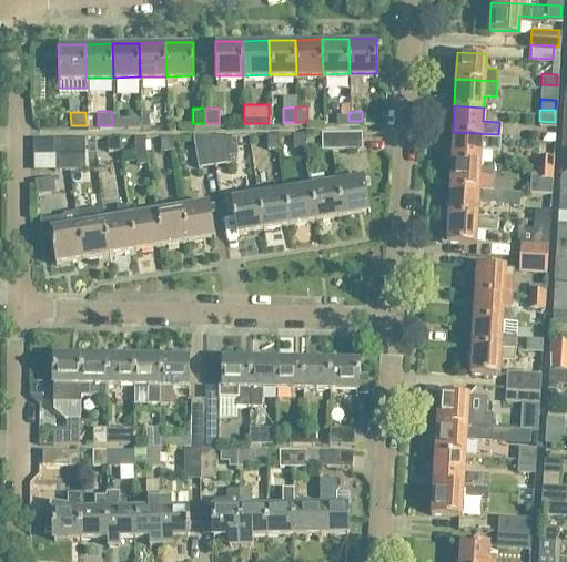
[(348,112),(335,112),(335,121),(348,121),(348,112)]
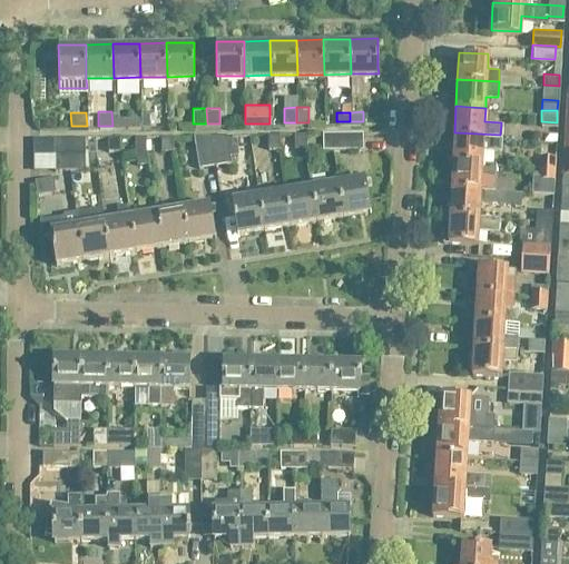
[(114,126),(140,126),(140,116),(114,116),(114,126)]
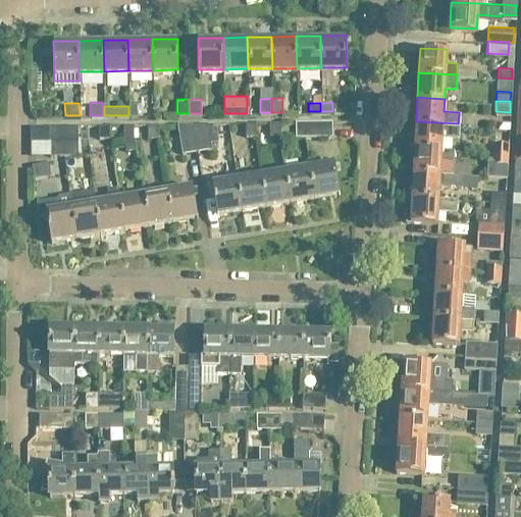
[(331,134),(331,118),(304,119),(305,135),(331,134)]
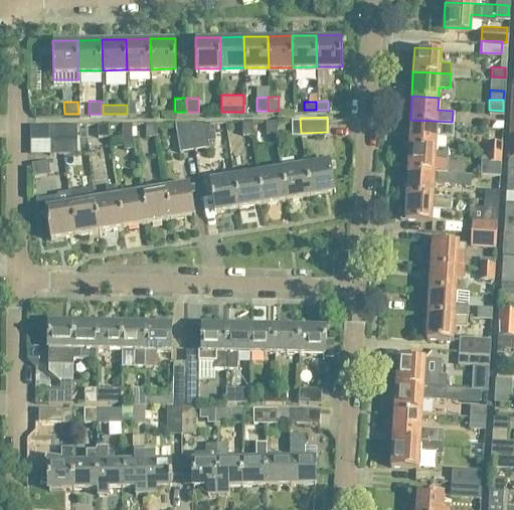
[(277,131),(276,118),(266,119),(266,131),(277,131)]
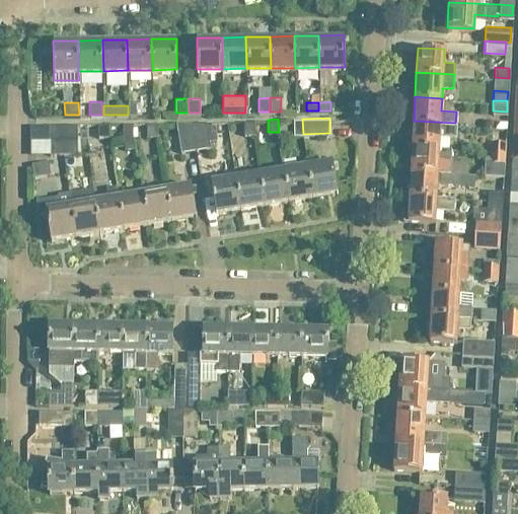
[(303,134),(302,119),(293,119),(294,134),(303,134)]
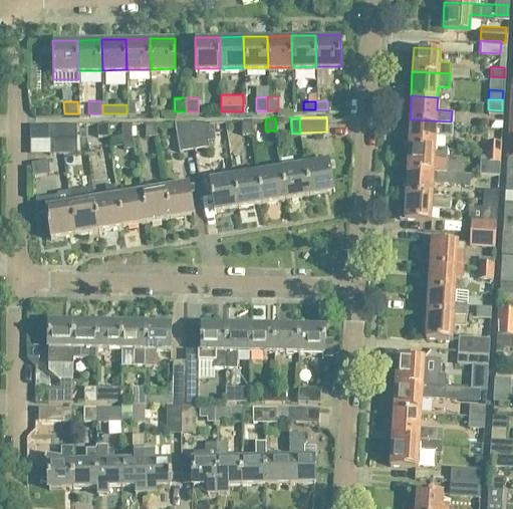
[(212,121),(204,122),(204,118),(189,119),(193,147),(208,144),(207,138),(214,137),(212,121)]
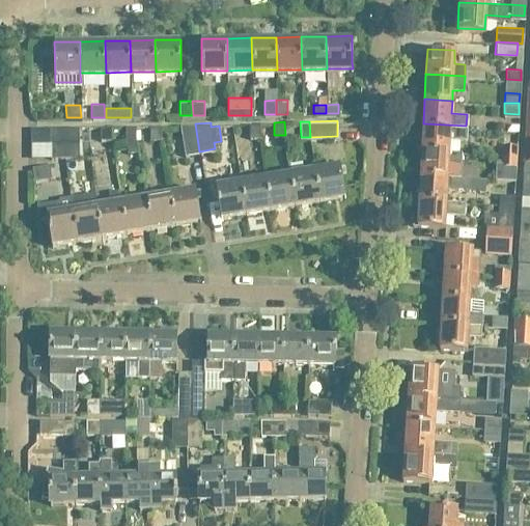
[(260,136),(260,122),(249,122),(249,136),(260,136)]
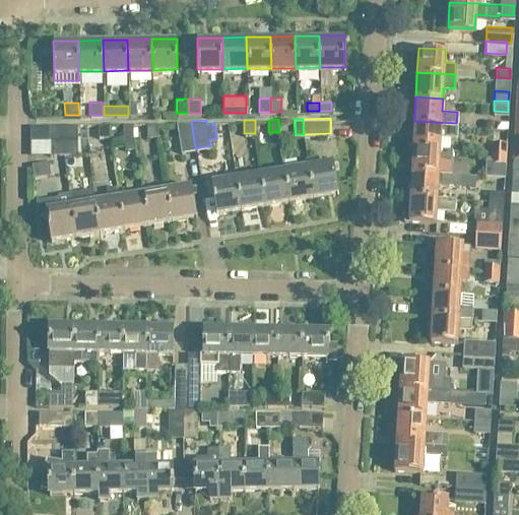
[(157,134),(156,121),(146,121),(146,134),(157,134)]
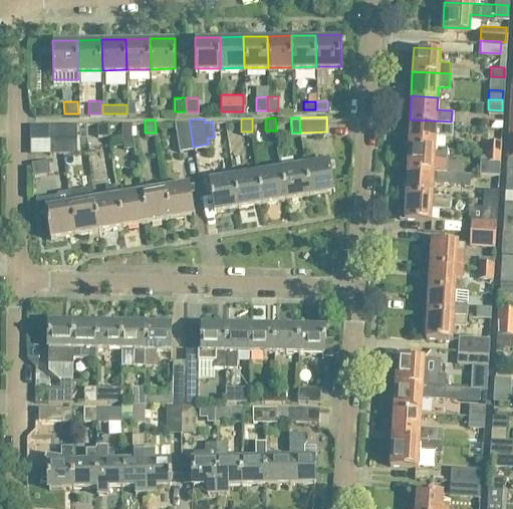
[(193,147),(189,119),(174,119),(179,149),(193,147)]
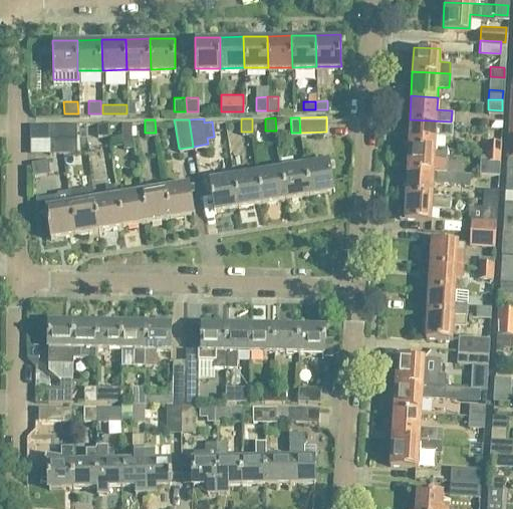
[(451,134),(451,121),(410,119),(408,144),(435,145),(435,133),(451,134)]
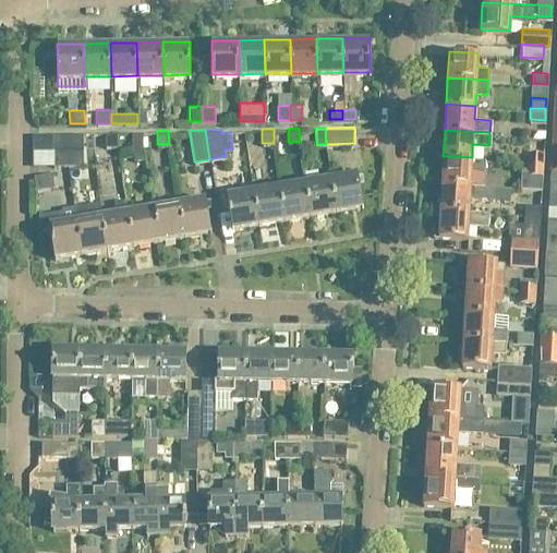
[(117,145),(117,131),(105,131),(105,145),(117,145)]
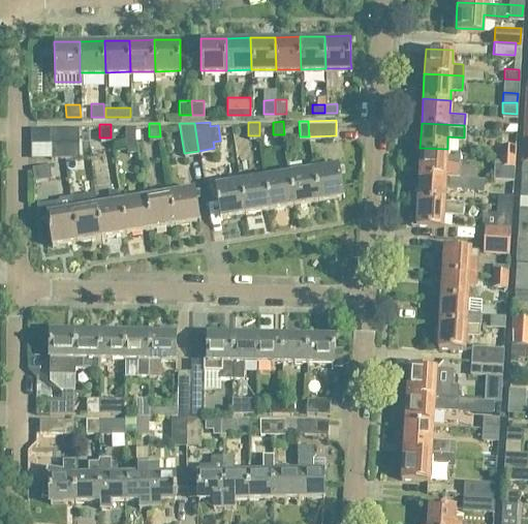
[(124,124),(124,137),(126,149),(136,149),(134,137),(135,137),(135,124),(124,124)]
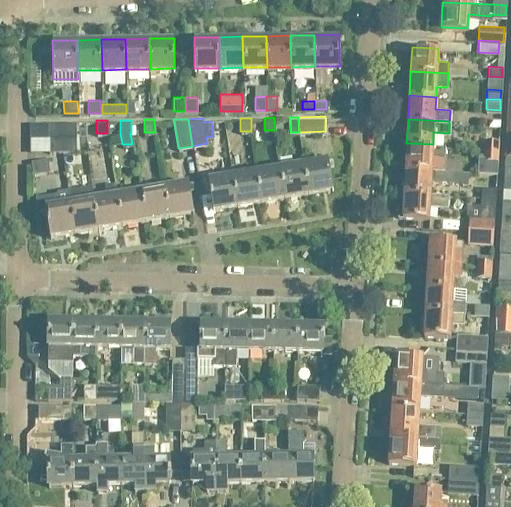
[(76,135),(75,121),(29,122),(29,136),(76,135)]
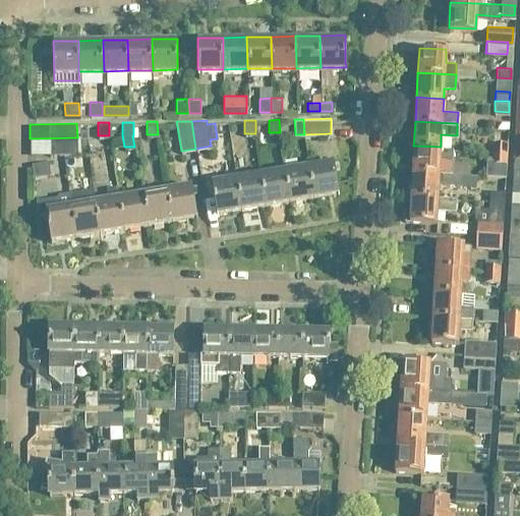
[(77,153),(77,137),(30,138),(30,154),(77,153)]
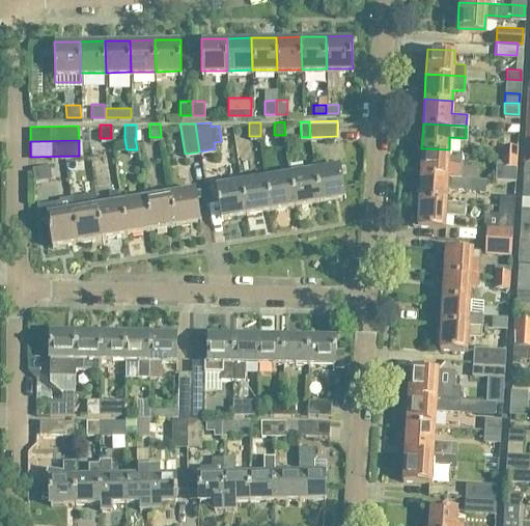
[(517,153),(517,143),(502,142),(501,153),(517,153)]
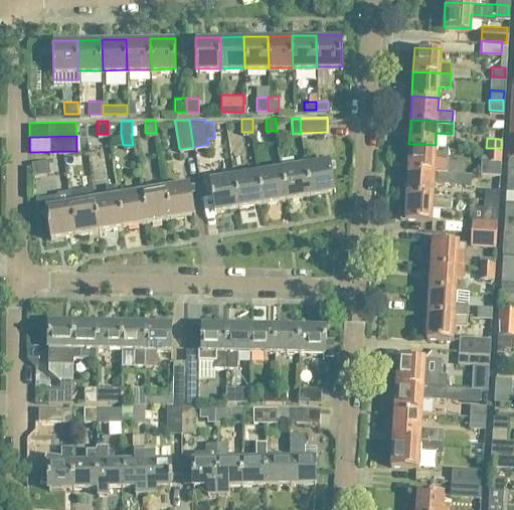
[(446,170),(447,146),(436,146),(436,145),(408,144),(407,168),(446,170)]
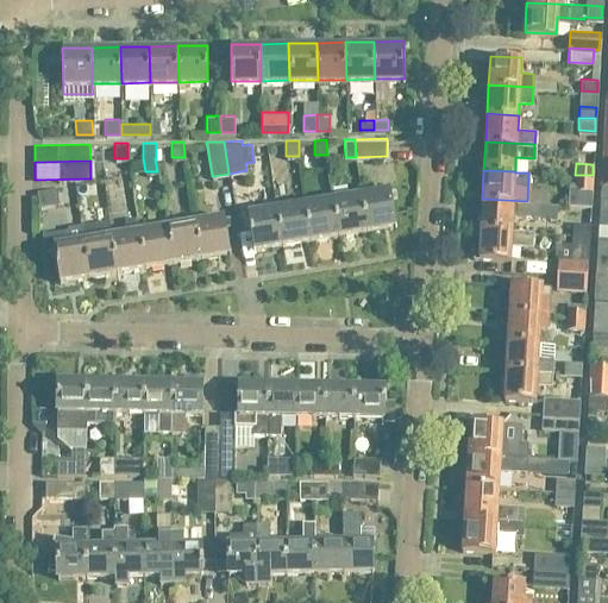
[(591,188),(593,175),(575,175),(575,187),(591,188)]
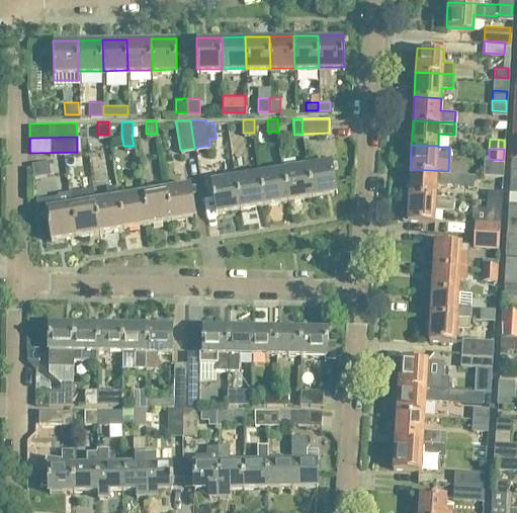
[(336,189),(331,158),(307,162),(312,193),(336,189)]
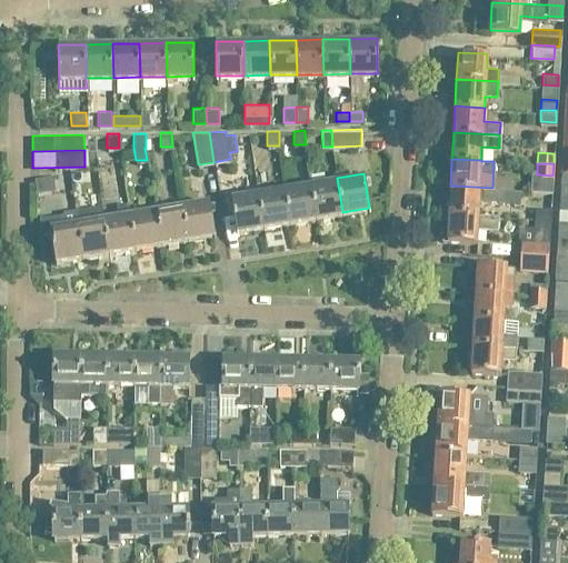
[(530,174),(529,190),(551,191),(552,176),(537,174),(530,174)]
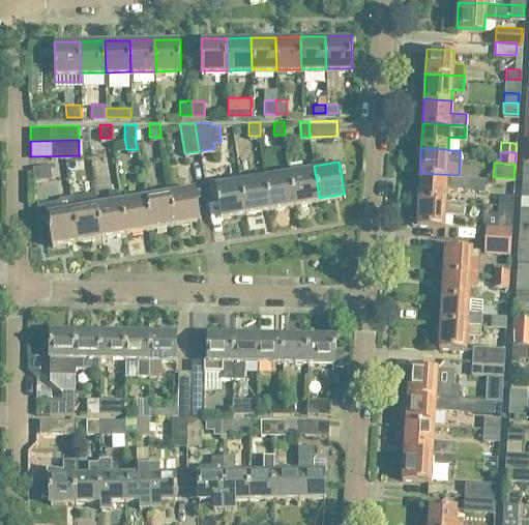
[(319,198),(314,166),(289,170),(294,202),(319,198)]
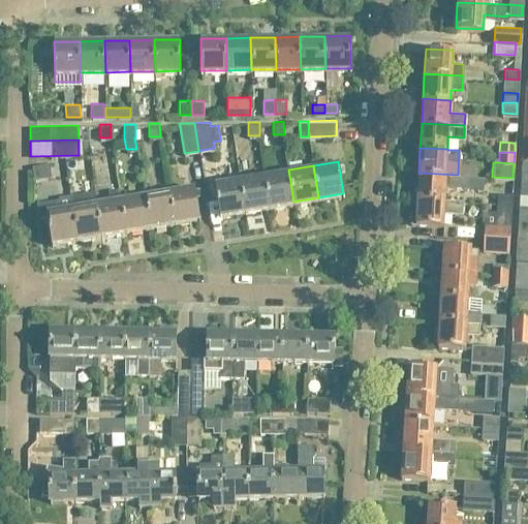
[(293,202),(288,170),(264,174),(270,206),(293,202)]
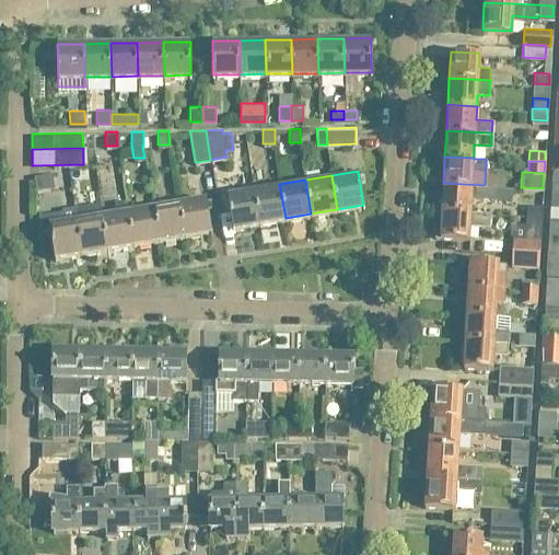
[(470,210),(472,197),(511,199),(512,187),(485,185),(443,183),(441,209),(470,210)]
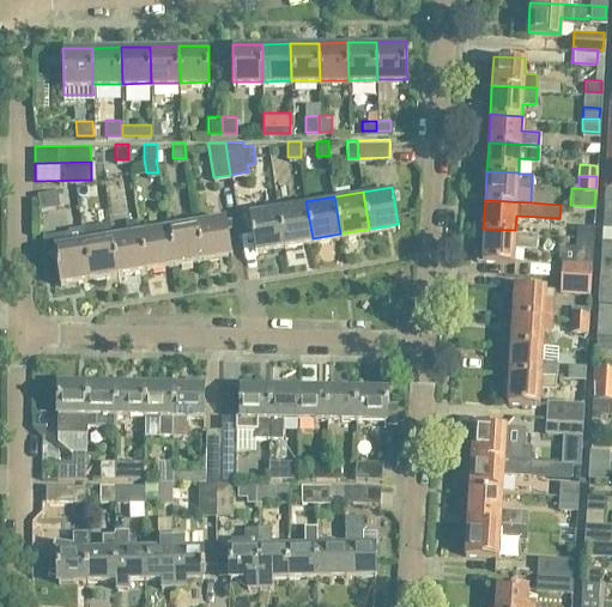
[(248,205),(255,248),(284,243),(278,206),(277,201),(248,205)]
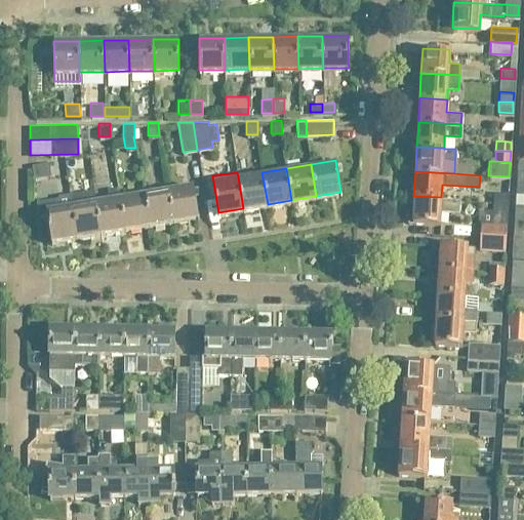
[(268,204),(262,172),(238,176),(243,208),(244,208),(268,204)]
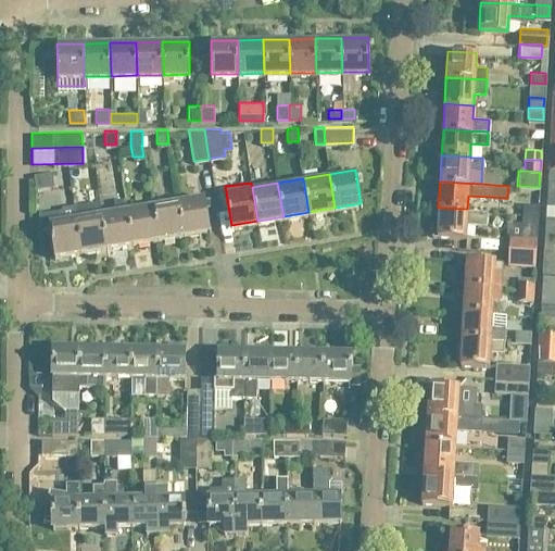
[(554,193),(547,193),(546,205),(545,232),(554,232),(554,193)]
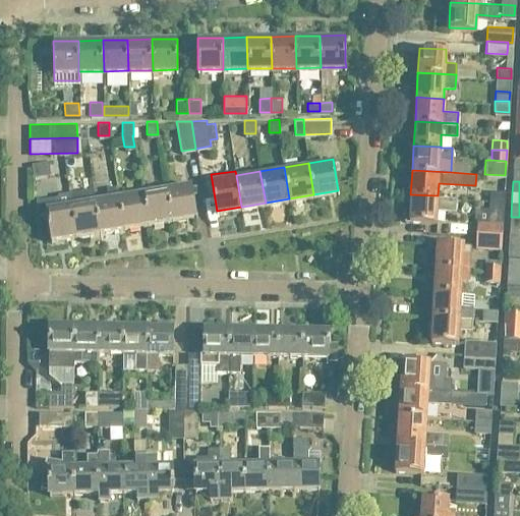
[(195,215),(190,182),(166,186),(171,219),(195,215)]
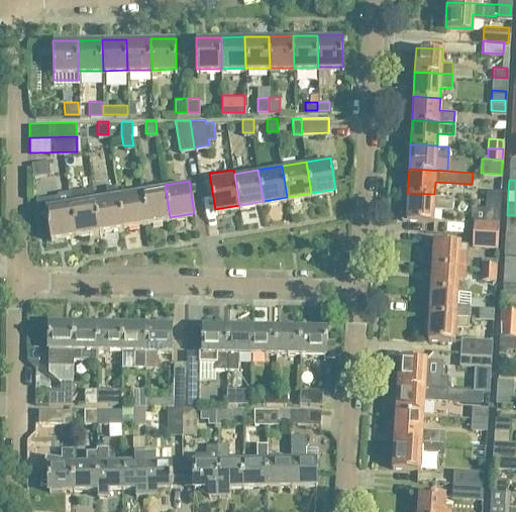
[(93,197),(98,229),(122,225),(117,193),(116,193),(115,183),(104,185),(106,195),(93,197)]
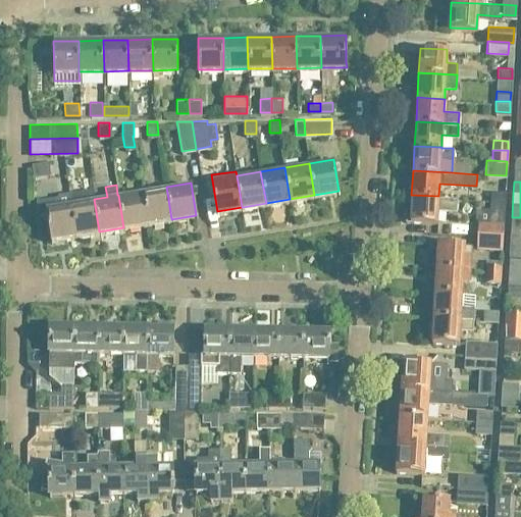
[(171,219),(166,187),(142,191),(148,223),(171,219)]
